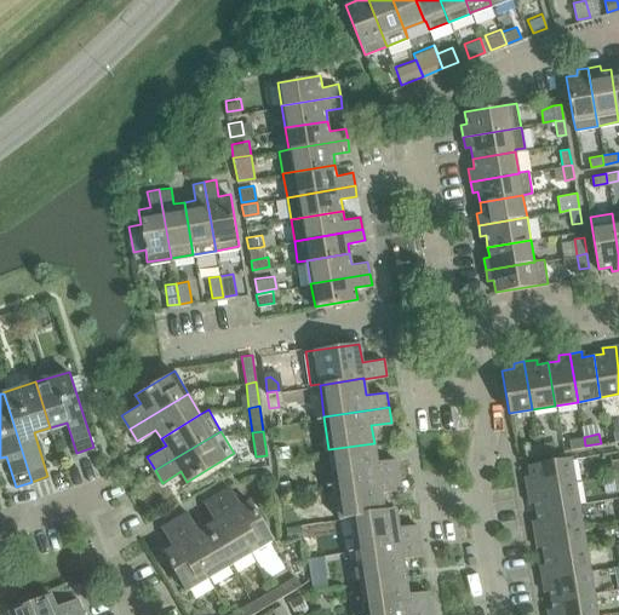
[(571,448),(585,446),(584,437),(568,440),(571,448)]
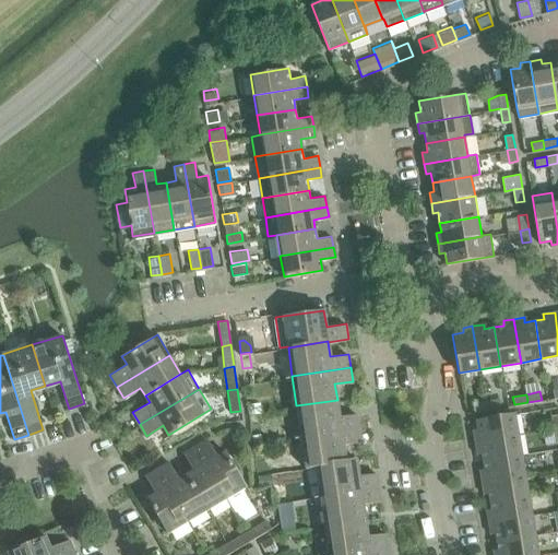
[(499,398),(485,401),(486,409),(501,406),(499,398)]
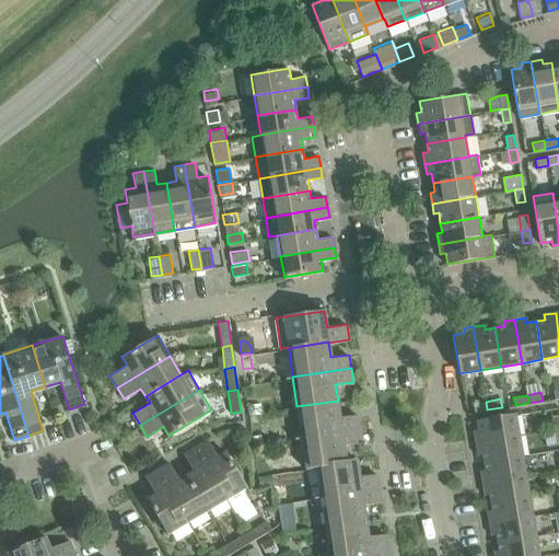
[(340,416),(338,401),(297,406),(301,437),(360,428),(358,414),(340,416)]
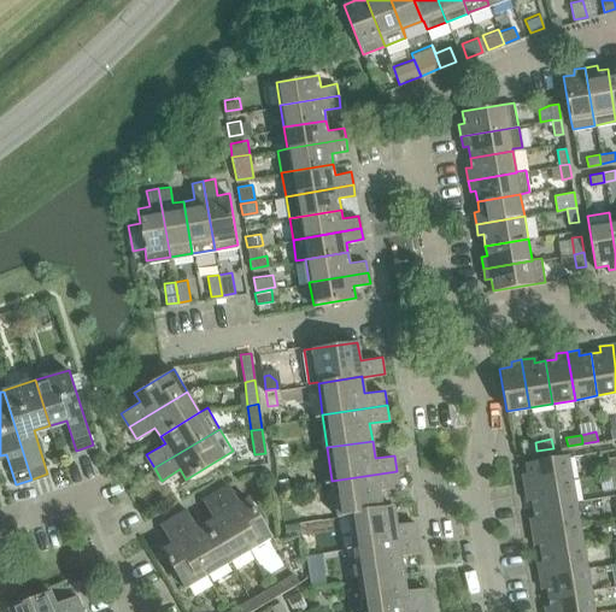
[(286,442),(274,443),(275,455),(288,453),(286,442)]
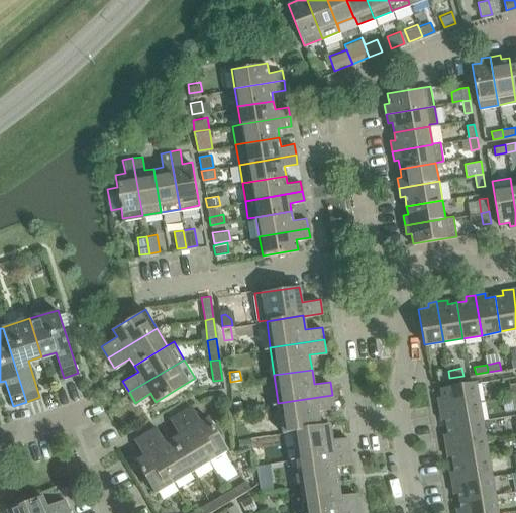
[(438,380),(449,378),(448,371),(437,373),(438,380)]
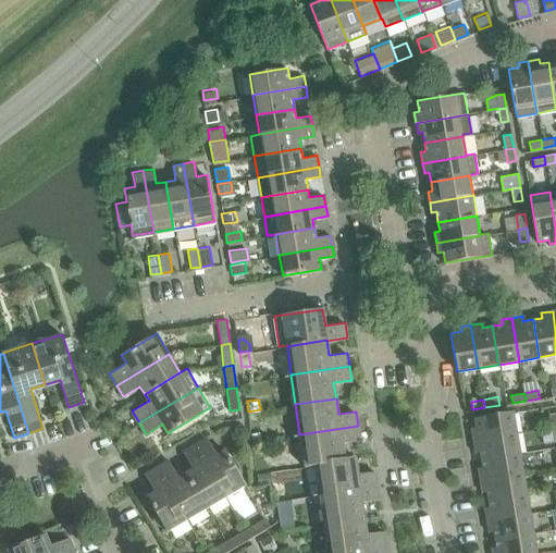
[(471,429),(472,439),(516,431),(513,410),(474,417),(477,428),(471,429)]
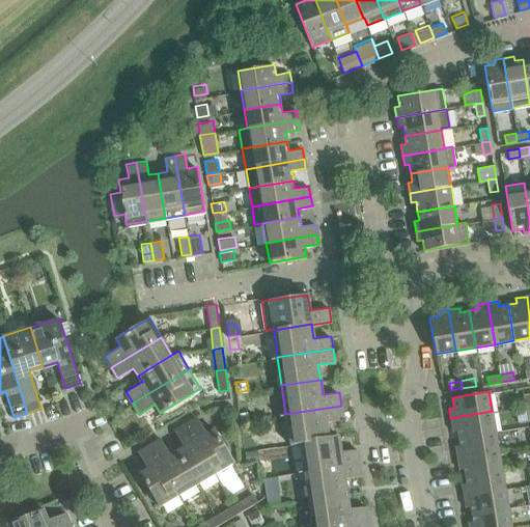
[(289,443),(300,442),(300,440),(328,436),(326,421),(343,419),(341,406),(285,414),(289,443)]
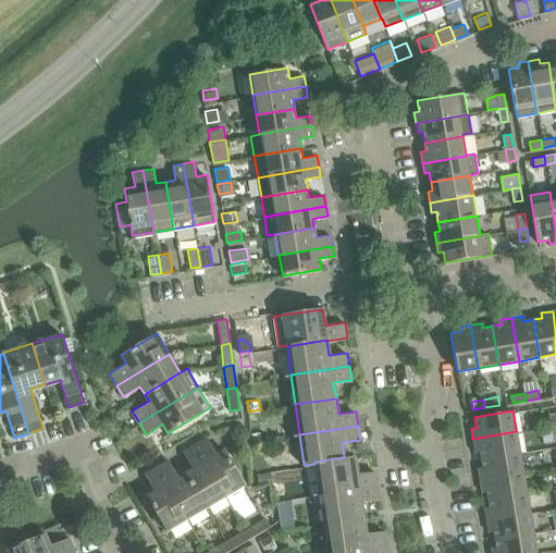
[(259,430),(251,432),(252,441),(260,440),(259,430)]
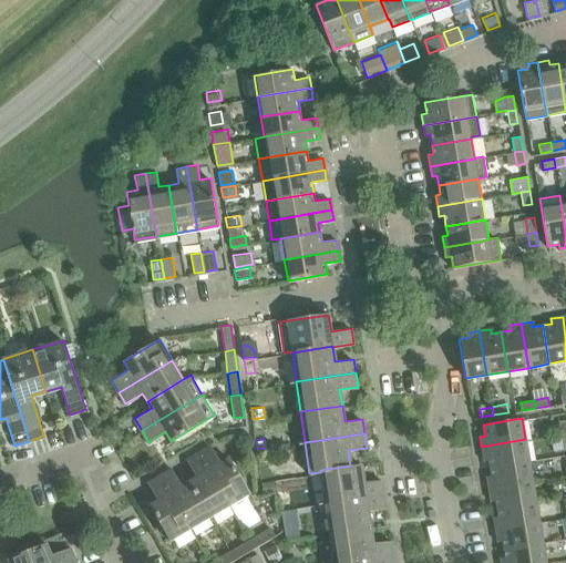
[(489,457),(490,467),(528,460),(525,439),(481,447),(483,458),(489,457)]
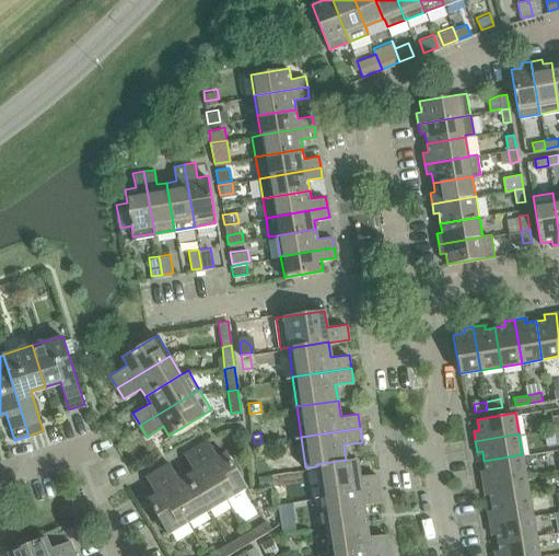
[(207,438),(195,446),(225,498),(246,486),(225,451),(217,455),(207,438)]
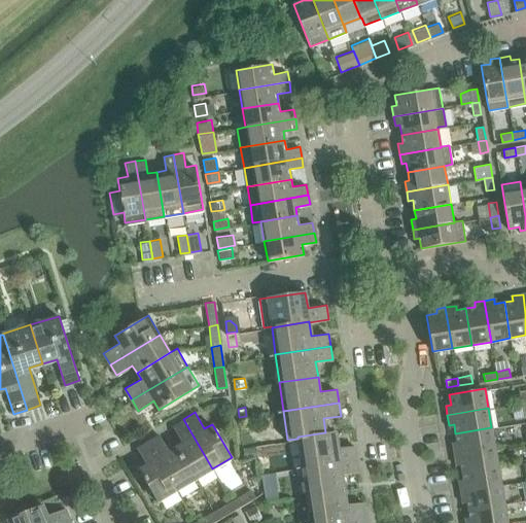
[(182,441),(174,446),(194,480),(212,468),(183,419),(173,425),(182,441)]
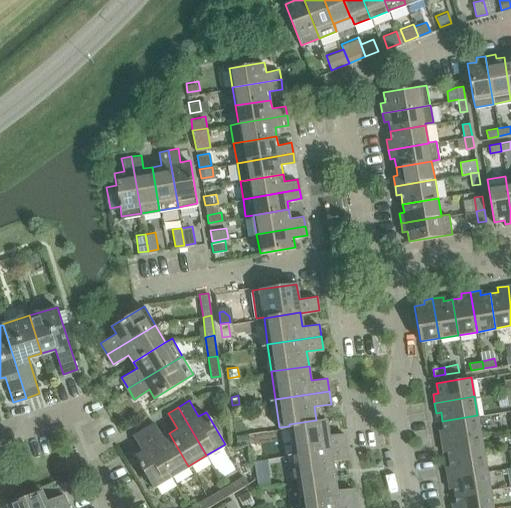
[(439,431),(441,440),(480,433),(477,415),(442,421),(444,430),(439,431)]
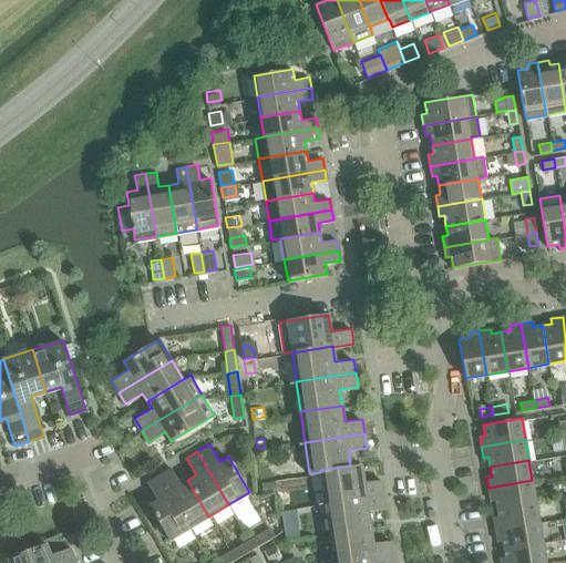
[(362,464),(350,466),(320,470),(320,472),(325,502),(384,493),(382,479),(364,482),(362,464)]
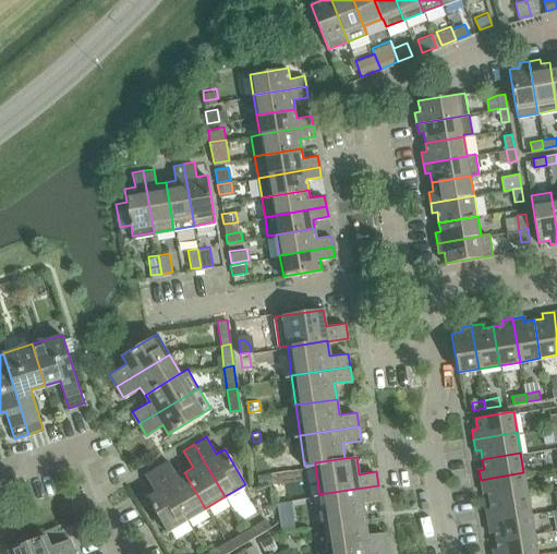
[(168,459),(156,467),(186,519),(205,508),(184,472),(178,477),(168,459)]
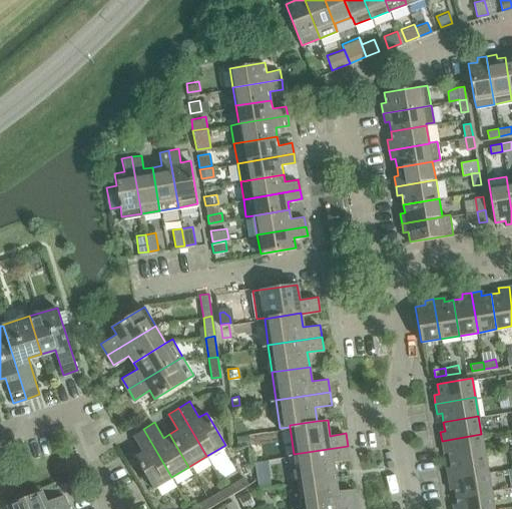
[(153,488),(171,477),(143,429),(132,435),(142,450),(134,455),(153,488)]
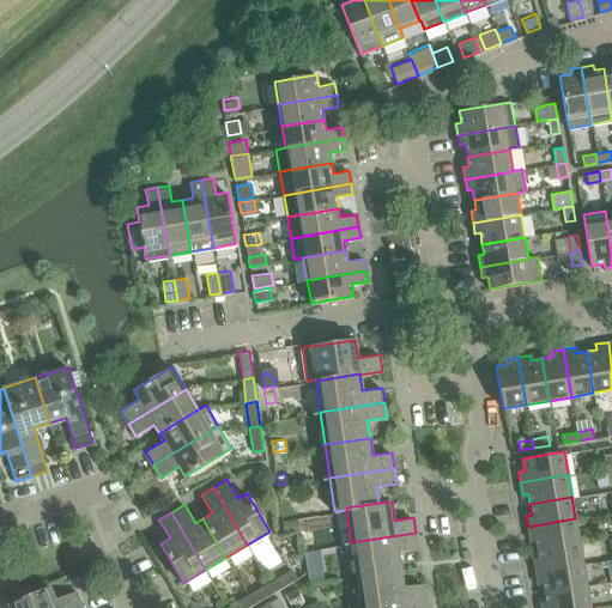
[(297,518),(282,521),(283,530),(298,529),(297,518)]
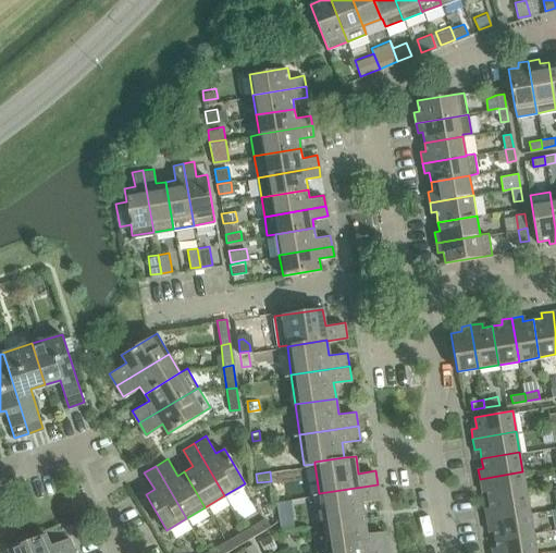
[(486,489),(487,499),(527,492),(522,471),(480,479),(481,490),(486,489)]
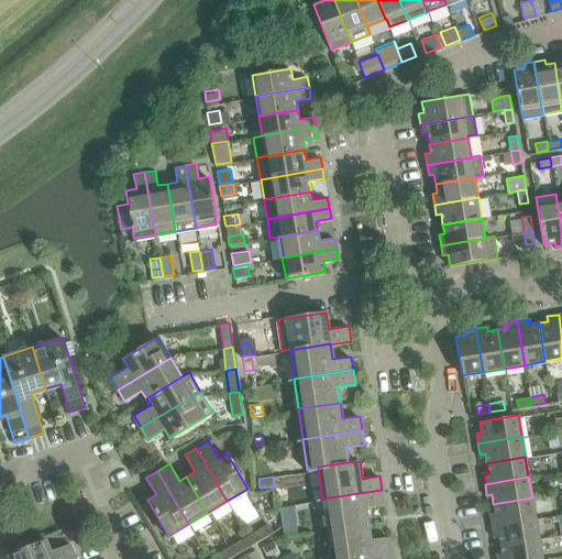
[(383,504),(382,490),(322,499),(327,528),(368,523),(366,506),(383,504)]
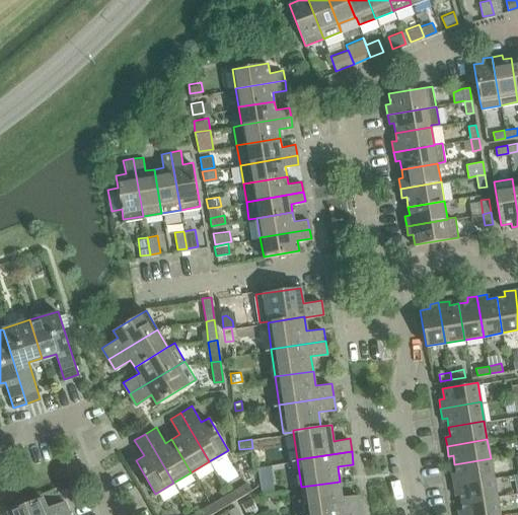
[(451,474),(453,484),(494,477),(491,458),(454,464),(456,473),(451,474)]
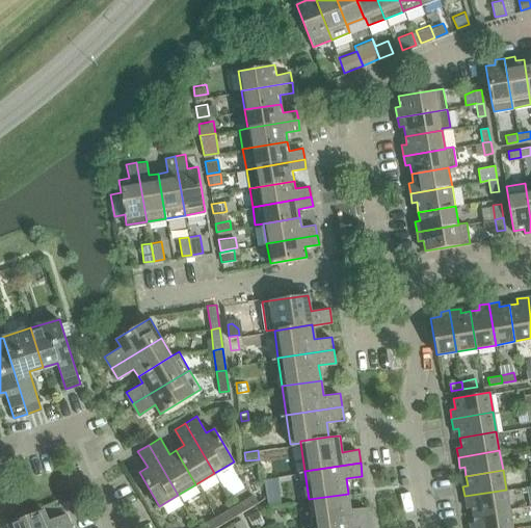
[(276,475),(263,477),(265,491),(279,490),(276,475)]
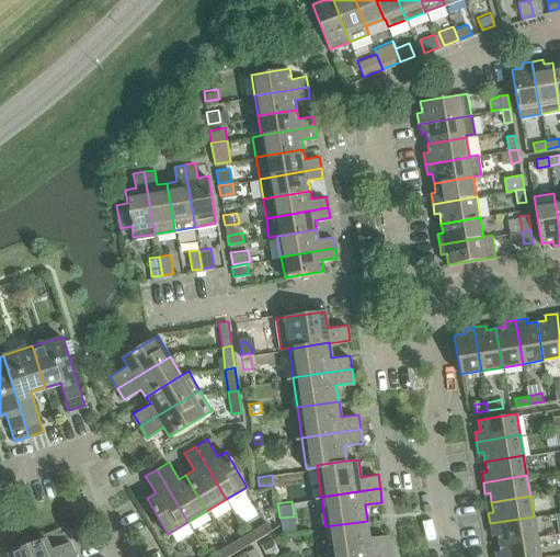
[(496,533),(499,543),(537,536),(534,516),(490,523),(492,533),(496,533)]
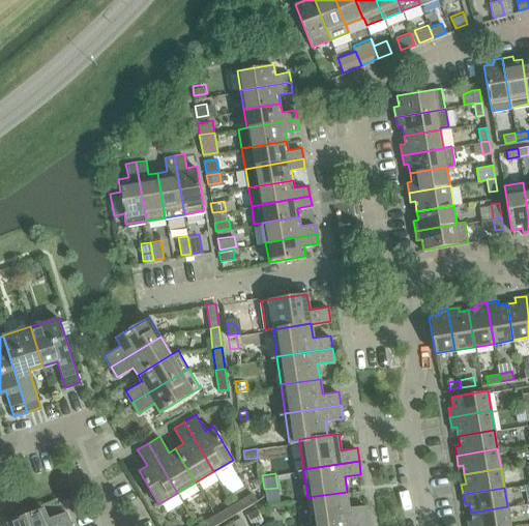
[(252,492),(232,503),(236,510),(256,499),(252,492)]
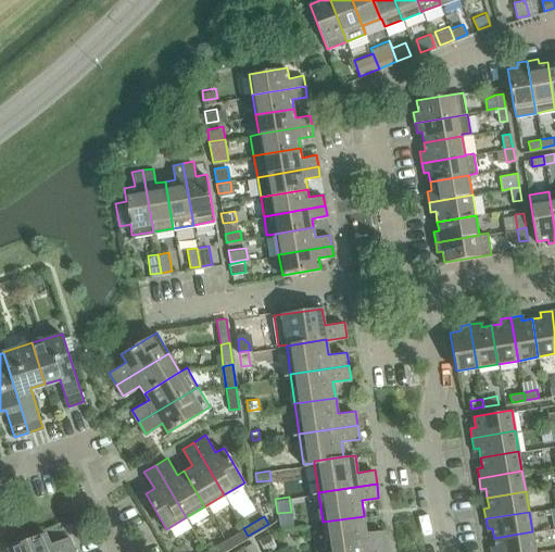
[(366,531),(364,516),(323,522),(327,551),(386,543),(383,529),(366,531)]
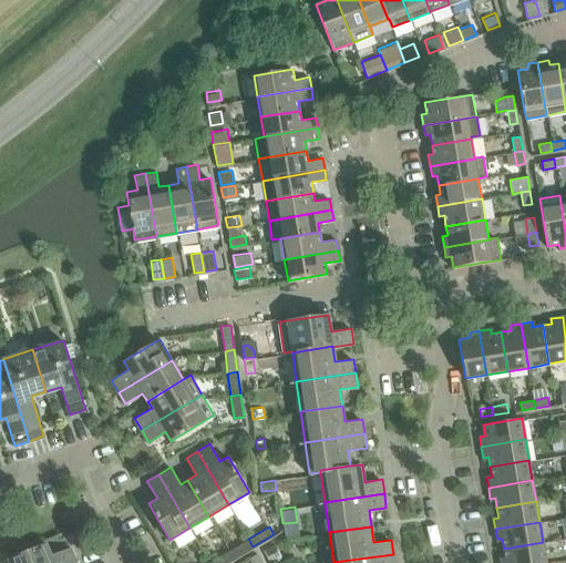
[(248,539),(228,550),(234,558),(253,546),(248,539)]
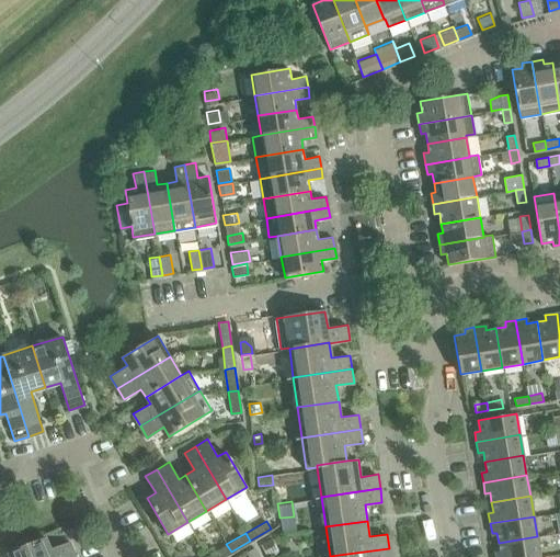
[(8,553),(10,556),(60,556),(73,552),(69,541),(50,548),(46,536),(8,553)]
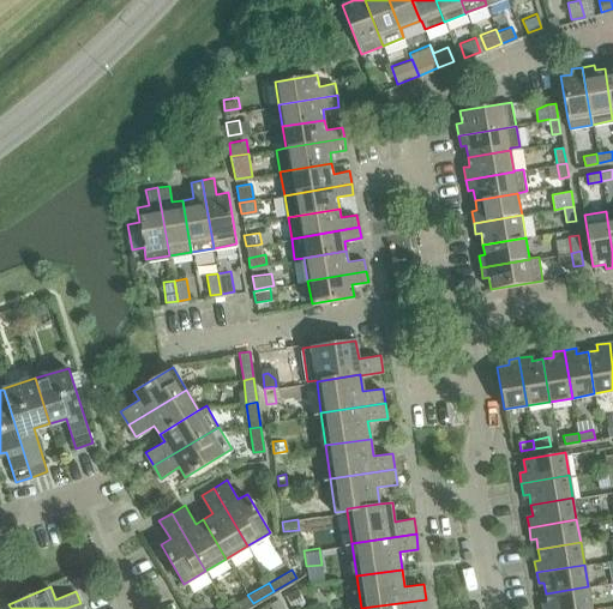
[(541,604),(542,608),(589,608),(592,608),(588,586),(546,594),(547,603),(541,604)]
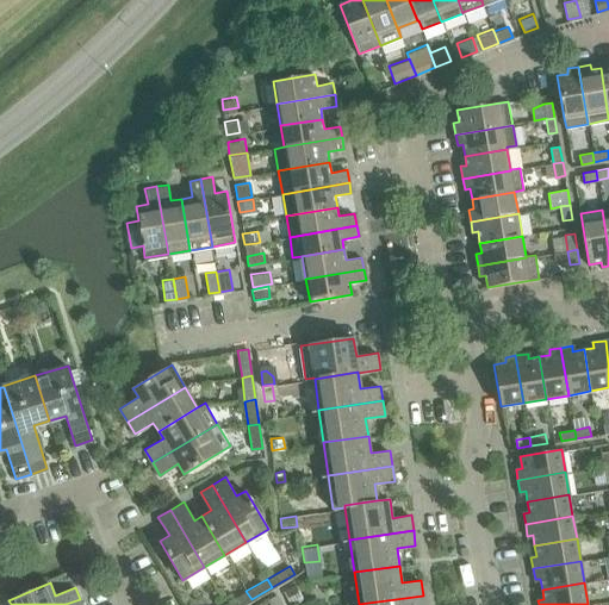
[(294,584),(284,590),(291,603),(303,597),(294,584)]
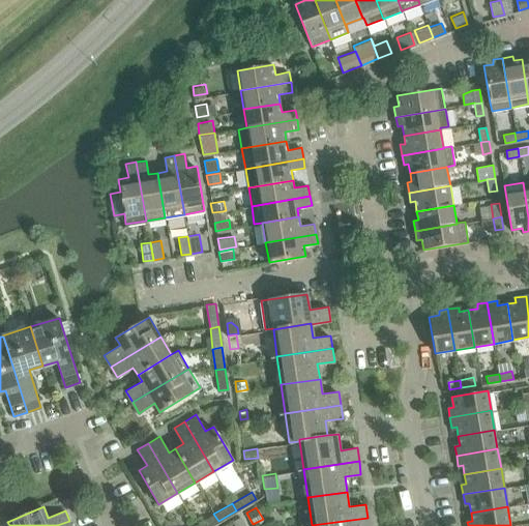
[(213,514),(196,525),(209,525),(218,521),(213,514)]
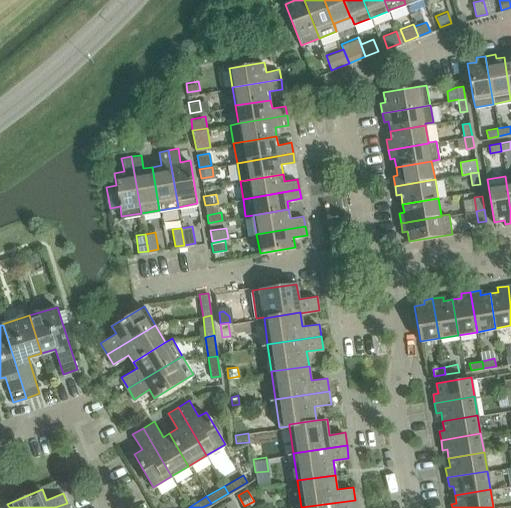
[(227,507),(237,507),(232,498),(224,503),(227,507)]
